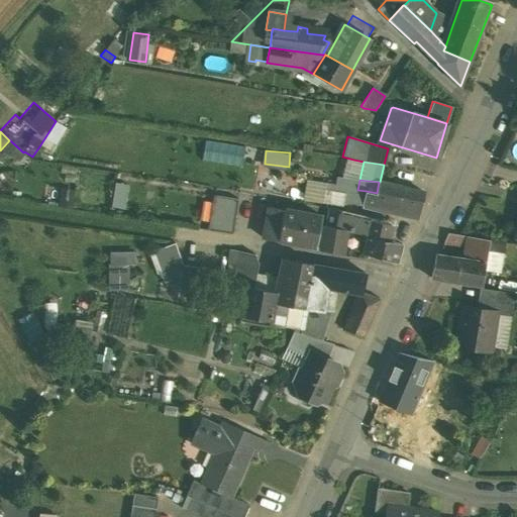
[(126,207),(130,183),(118,181),(114,205),(126,207)]
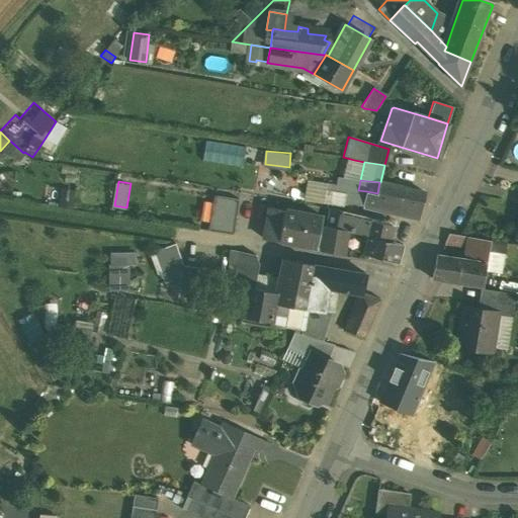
[(380,182),(379,182),(377,193),(374,208),(402,216),(419,220),(425,192),(380,182)]
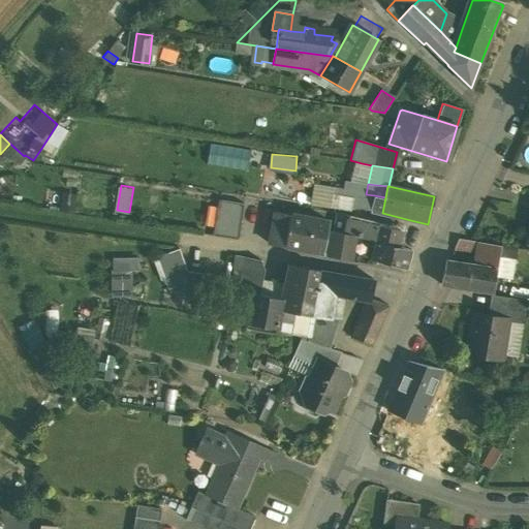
[(374,195),(366,194),(363,208),(372,210),(374,195)]
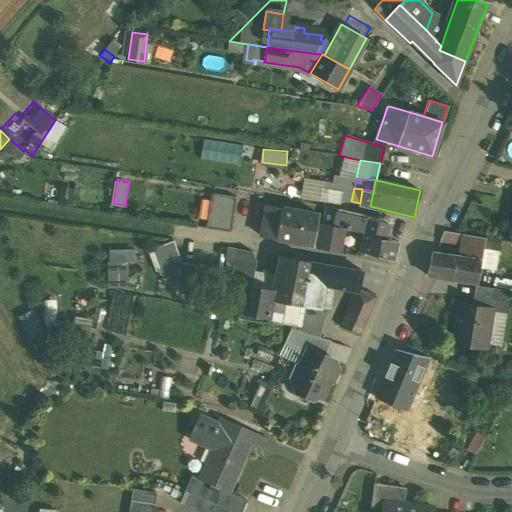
[(373,191),(362,189),(360,203),(370,206),(373,191)]
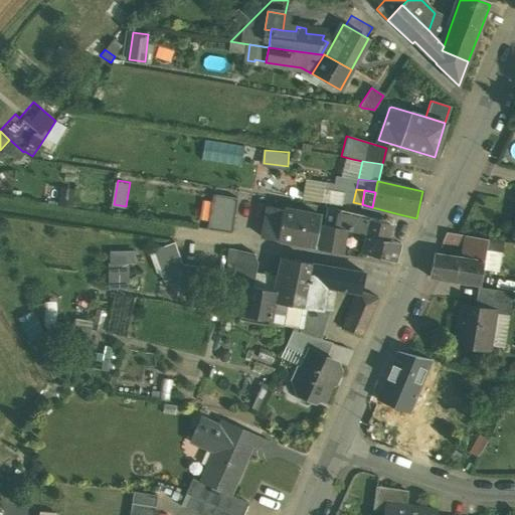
[(237,199),(216,195),(210,230),(232,233),(237,199)]
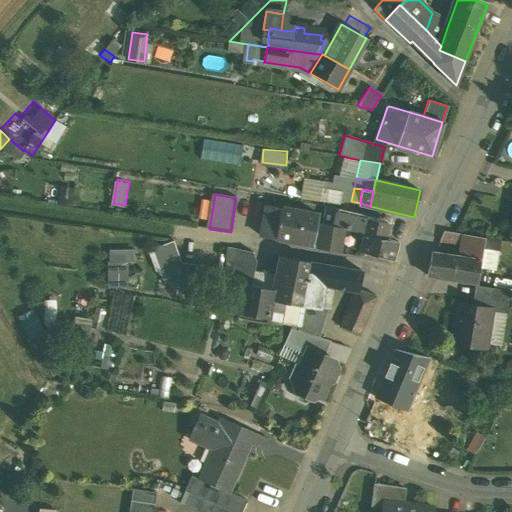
[(281,207),(268,205),(262,237),(275,239),(281,207)]
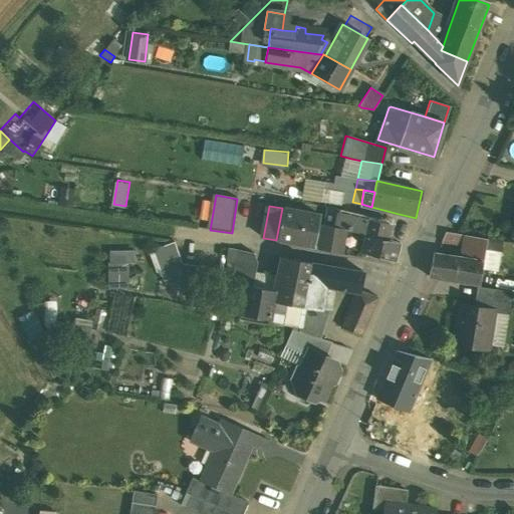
[(319,215),(282,208),(276,240),(313,248),(319,215)]
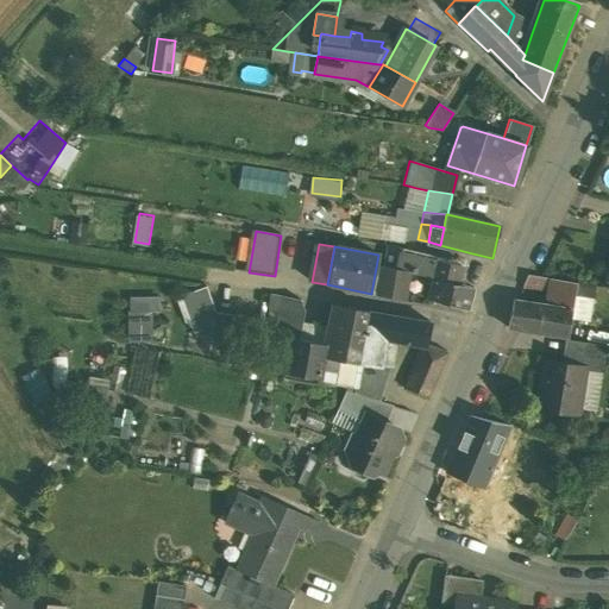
[(460,267),(399,252),(395,249),(385,246),(383,267),(407,272),(434,278),(457,284),(460,267)]
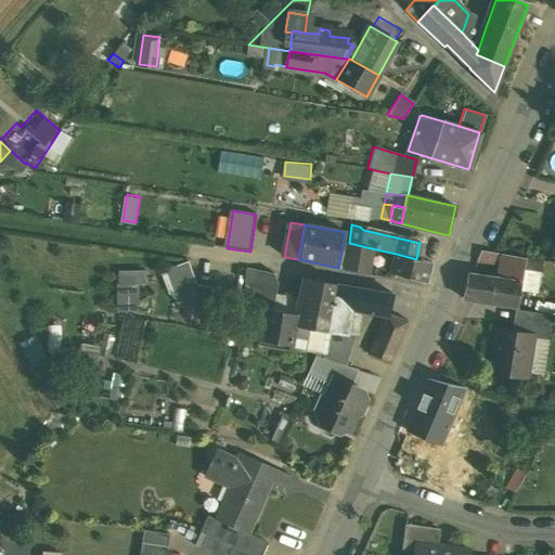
[(371,248),(349,243),(345,269),(366,273),(369,265),(371,253),(371,248)]
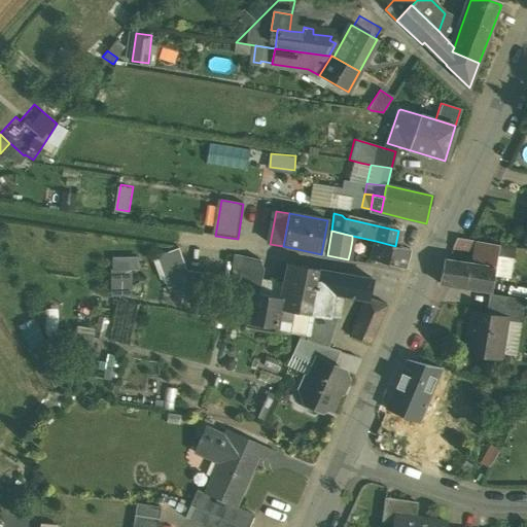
[(477,242),(456,238),(452,248),(476,252),(477,242)]
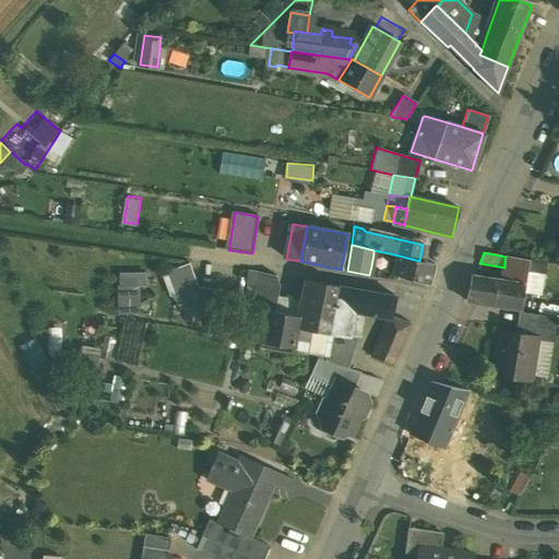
[(399,256),(394,272),(393,274),(395,275),(429,284),(435,264),(419,261),(399,256)]
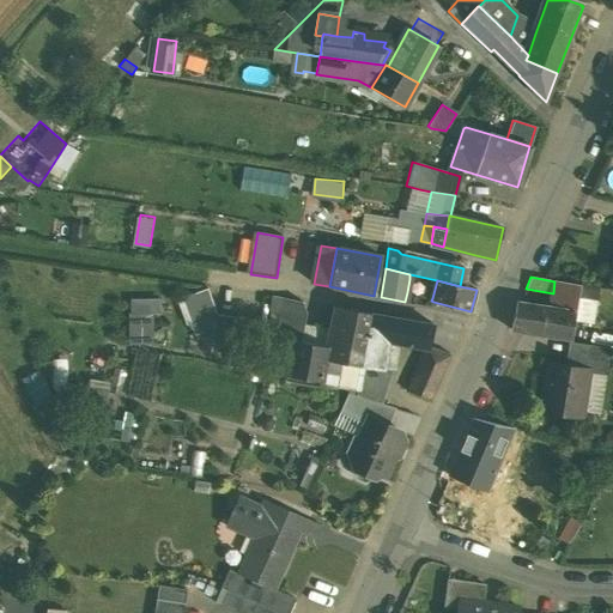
[(581,285),(559,281),(554,310),(577,314),(578,301),(581,285)]
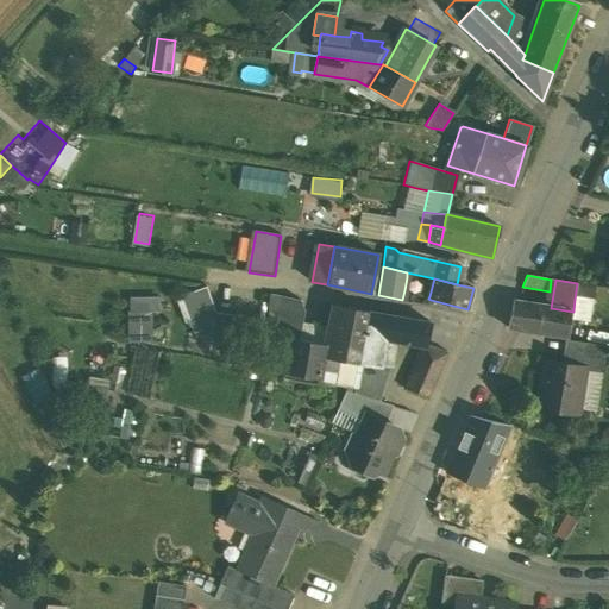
[(597,287),(577,283),(575,299),(595,300),(597,287)]
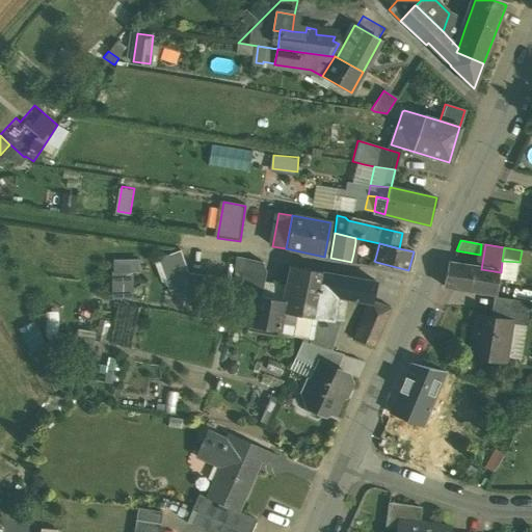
[(188,272),(180,250),(159,259),(167,280),(188,272)]
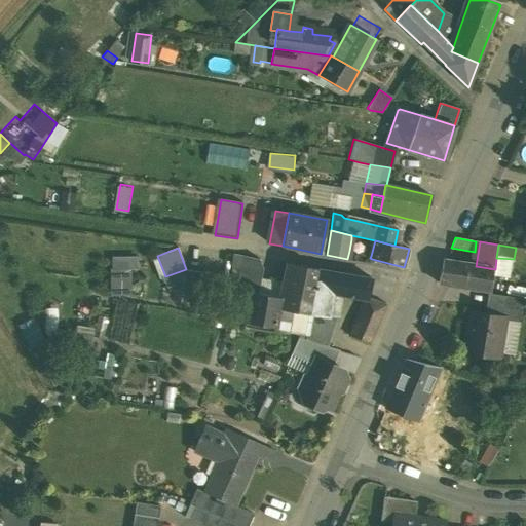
[(353,252),(349,251),(347,259),(370,264),(372,259),(370,258),(371,256),(353,252)]
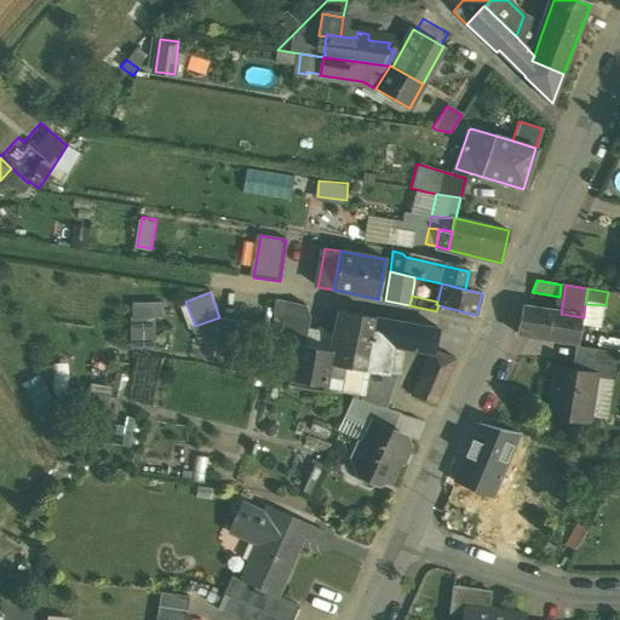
[(132,299),(132,346),(156,346),(156,315),(164,315),(164,300),(132,299)]
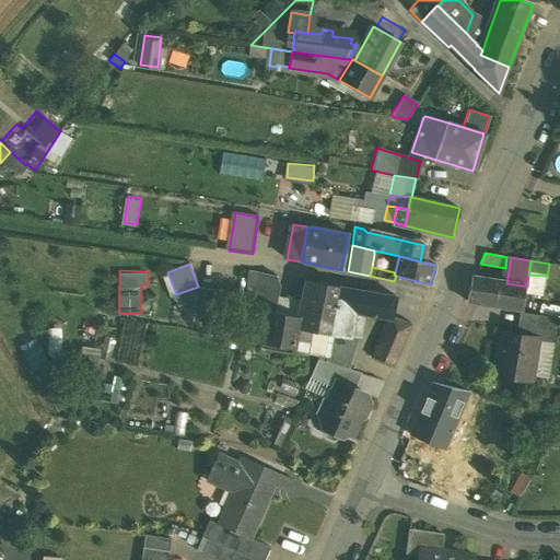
[(276,276),(261,272),(258,286),(255,305),(255,306),(276,308),(279,284),(278,284),(276,276)]
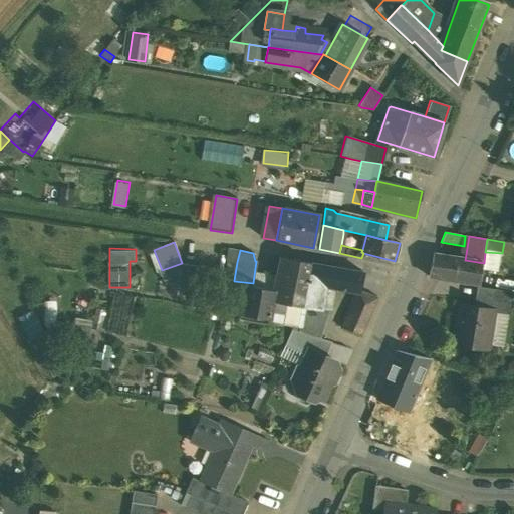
[(465,260),(433,254),(428,276),(480,284),(484,263),(465,260)]
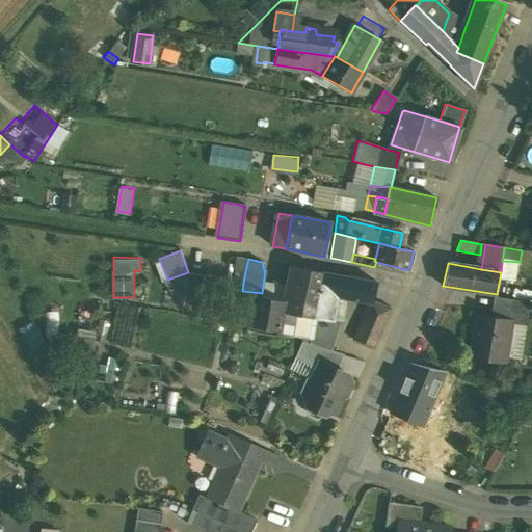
[(321,272),(289,266),(282,301),(283,302),(281,311),(282,312),(312,317),(321,272)]
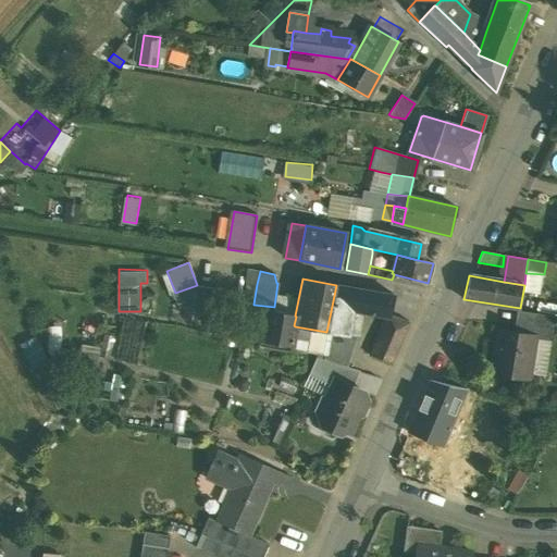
[(257,284),(247,283),(244,302),(254,304),(257,284)]
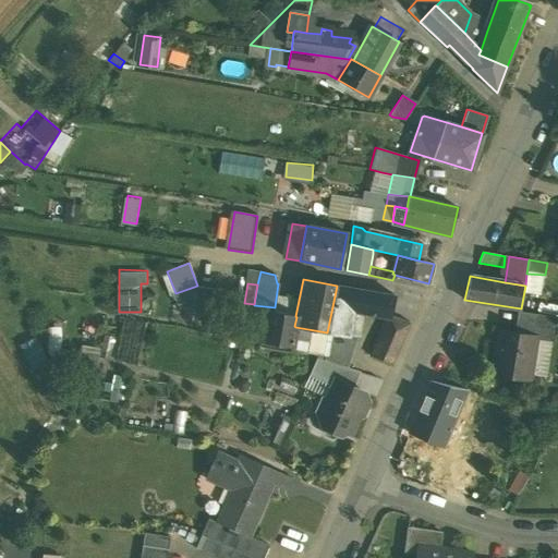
[(171,295),(180,307),(193,310),(197,286),(176,293),(171,295)]
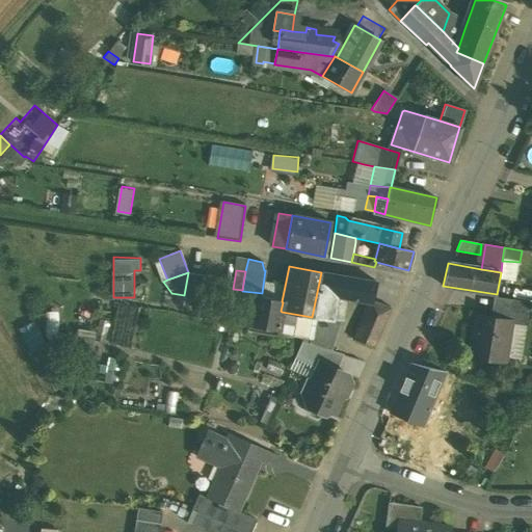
[(223,278),(188,272),(184,295),(195,297),(208,299),(219,301),(223,278)]
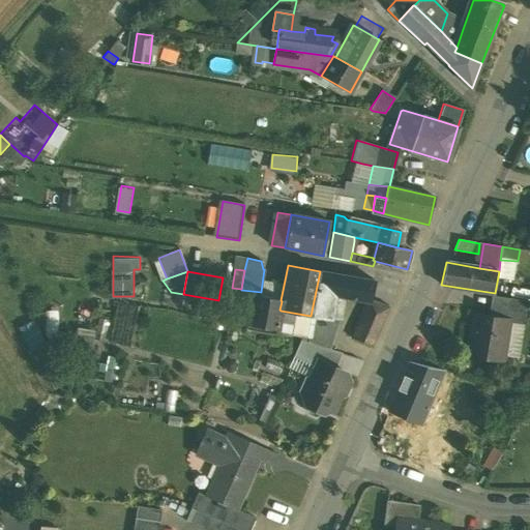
[(374,281),(320,271),(311,316),(315,317),(331,319),(335,296),(370,302),(370,300),(374,281)]
